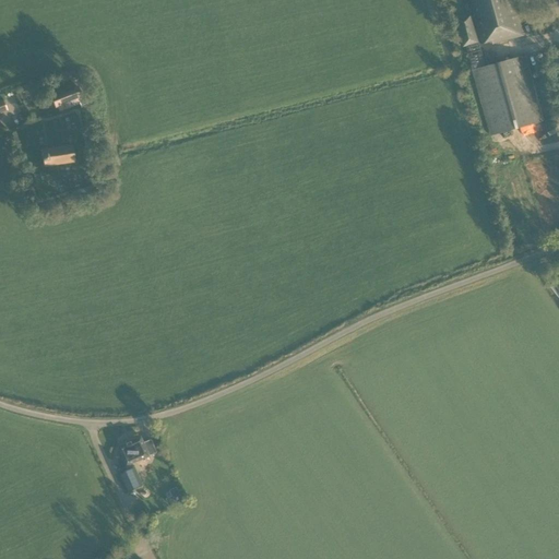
[(492,45),(507,42),(524,36),(513,0),(467,0),(476,28),(474,30),(471,15),(454,20),(462,47),(465,46),(471,66),(471,67),(489,137),(507,131),(544,122),(525,56),(507,61),(488,67),(482,45),(491,43),(492,45)]
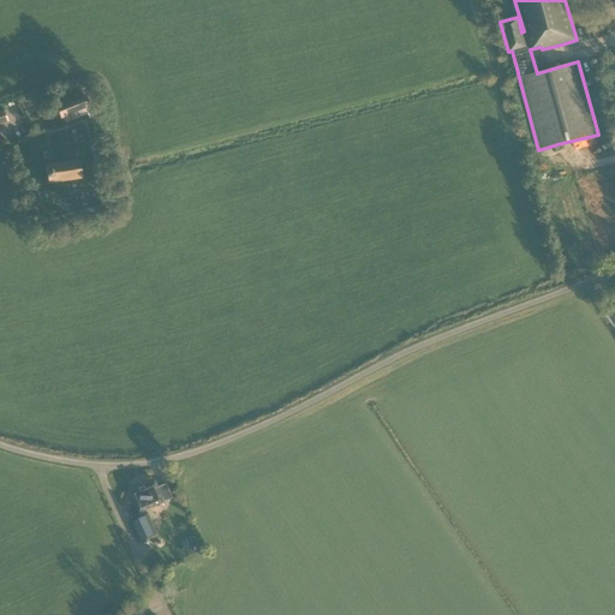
[(65,123),(87,114),(84,109),(89,108),(85,96),(81,97),(79,95),(70,99),(71,101),(57,107),(60,118),(63,118),(65,123)]
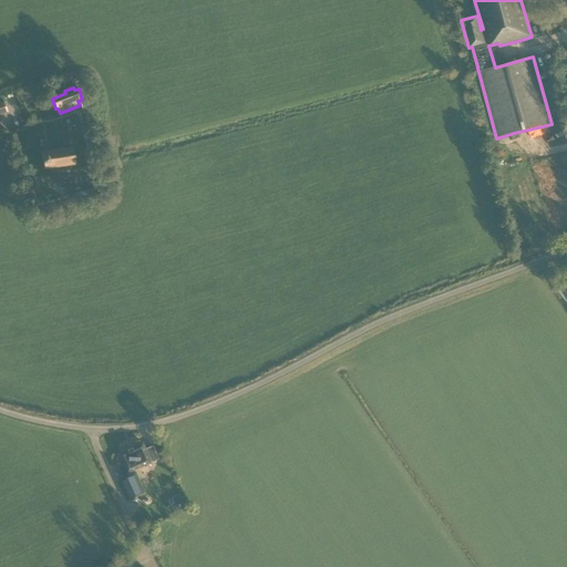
[(61,166),(74,164),(72,147),(59,150),(41,152),(41,158),(42,164),(43,169),(61,166)]
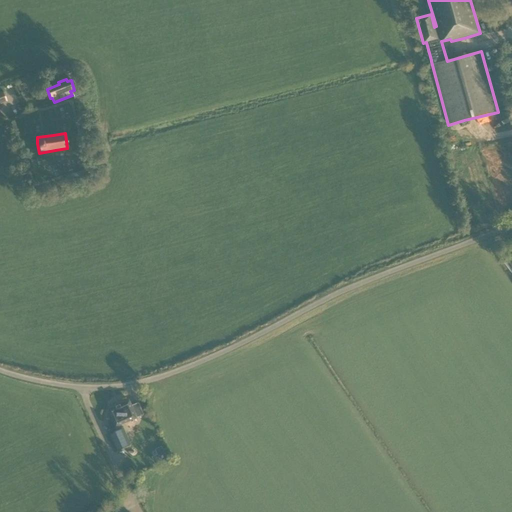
[(124,415),(122,416),(124,420),(126,420),(126,422),(143,415),(138,403),(131,406),(129,401),(119,405),(124,415)]
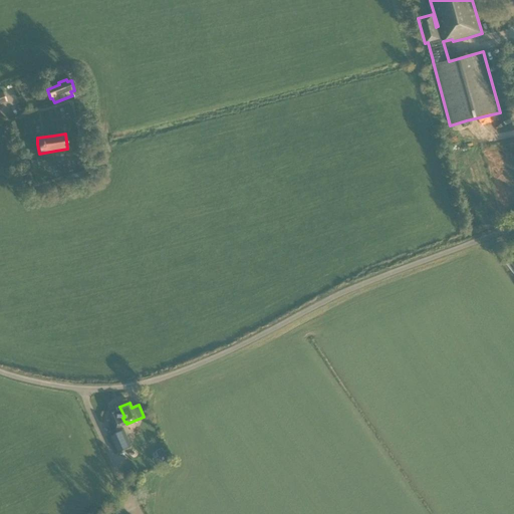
[(126,422),(124,422),(122,418),(124,417),(119,407),(108,412),(112,419),(107,421),(112,434),(107,437),(115,454),(131,447),(123,430),(117,432),(116,429),(126,424),(126,422)]
